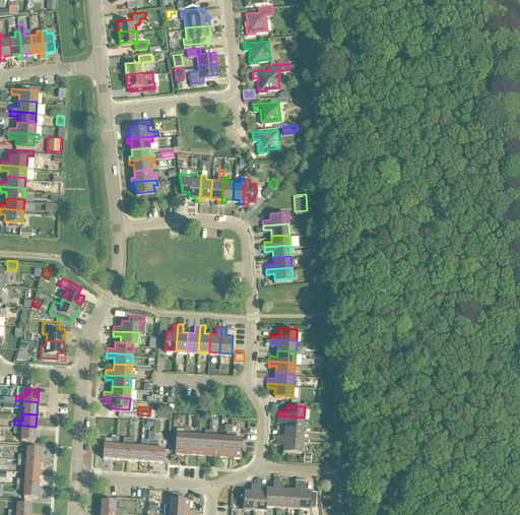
[(304,417),(278,415),(277,421),(285,422),(285,428),(303,429),(304,417)]
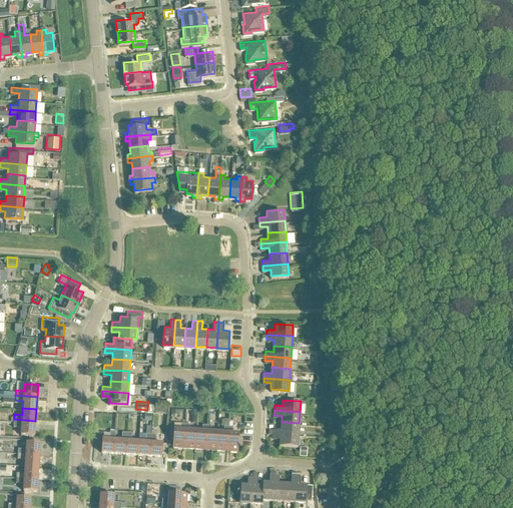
[(35,421),(14,419),(13,424),(21,425),(21,432),(35,433),(35,421)]
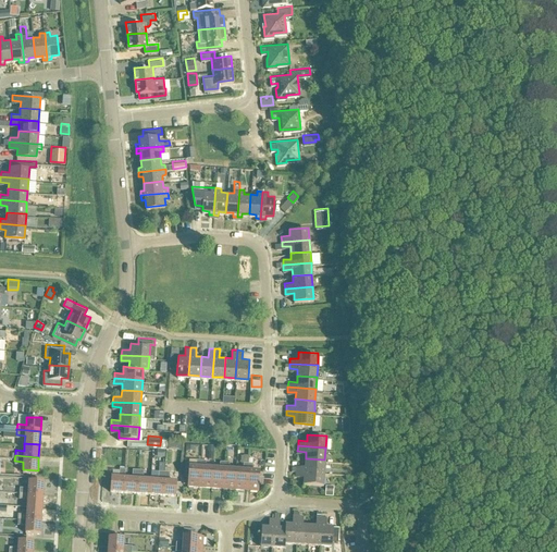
[(199,483),(201,457),(196,456),(196,463),(188,463),(187,482),(199,483)]
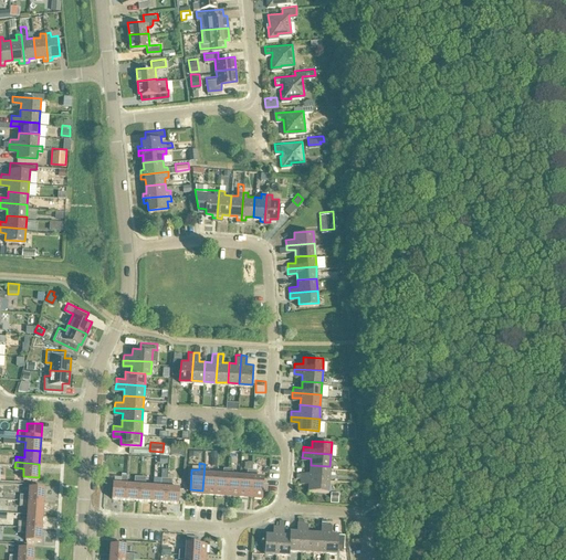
[(205,464),(202,490),(215,492),(216,471),(209,471),(209,464),(205,464)]
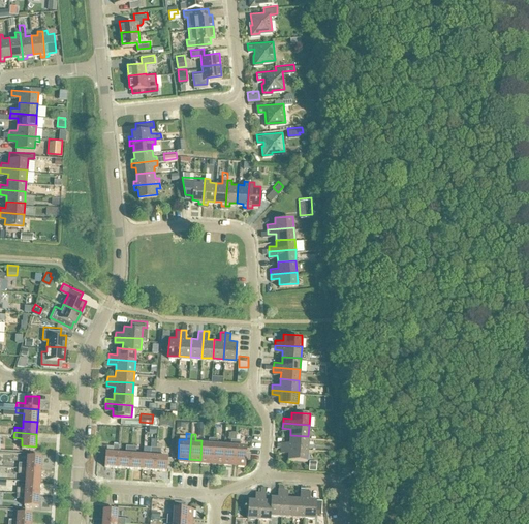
[(201,440),(200,460),(212,461),(213,435),(209,435),(209,441),(201,440)]
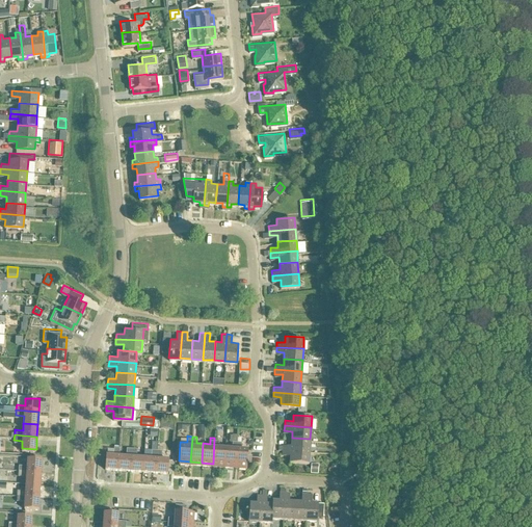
[(214,438),(213,464),(224,464),(225,445),(218,444),(219,438),(214,438)]
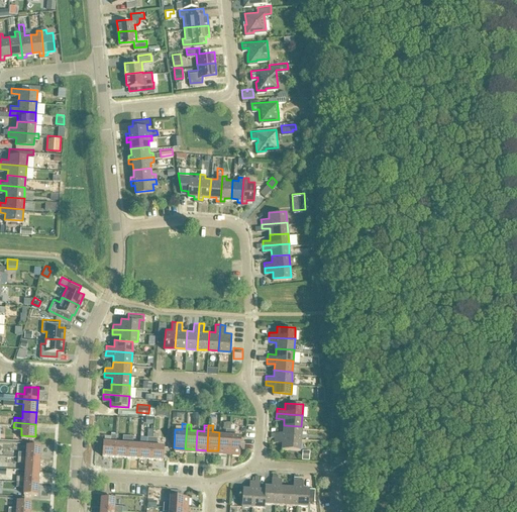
[(301,426),(284,425),(283,430),(275,430),(275,435),(301,437),(301,426)]
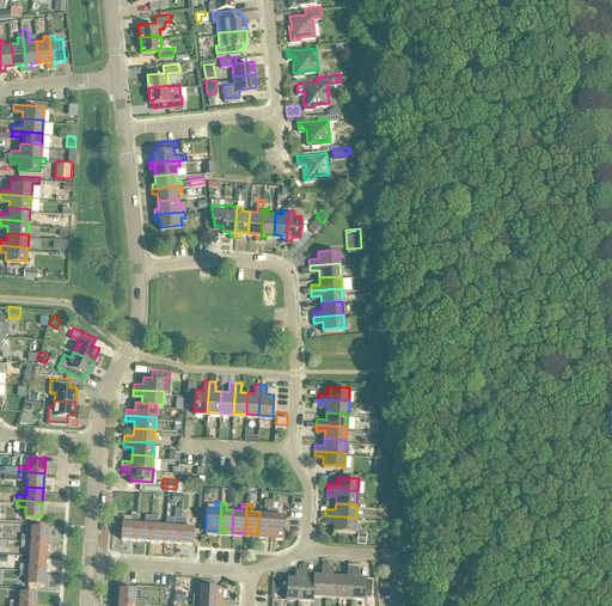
[(267,512),(259,512),(258,533),(270,534),(273,506),(268,505),(267,512)]
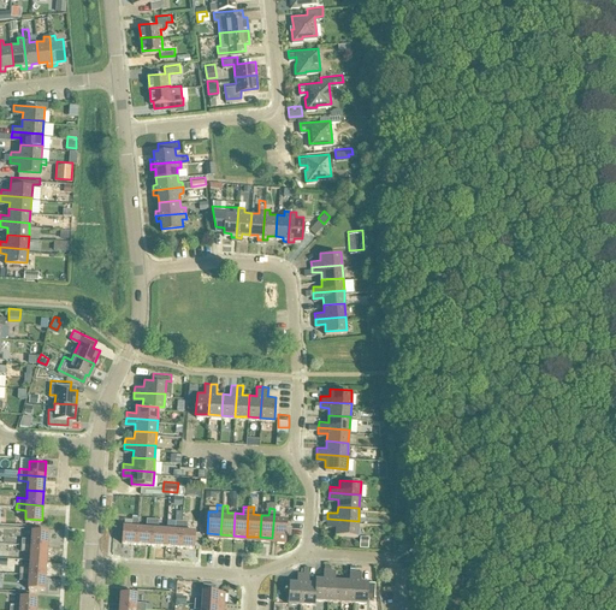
[(274,509),(272,538),(285,539),(288,516),(279,516),(279,509),(274,509)]
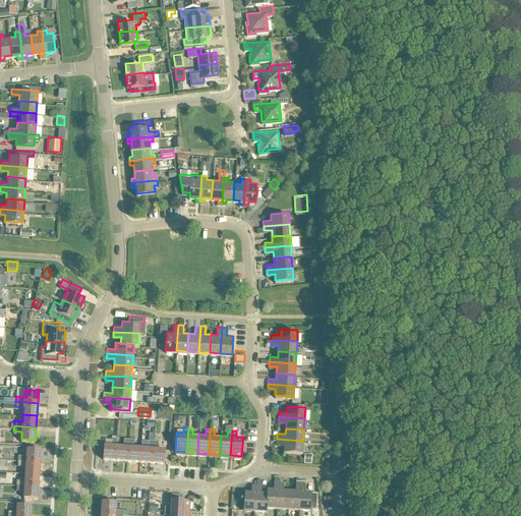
[(116,444),(117,436),(112,435),(111,443),(104,443),(103,457),(115,458),(116,444)]
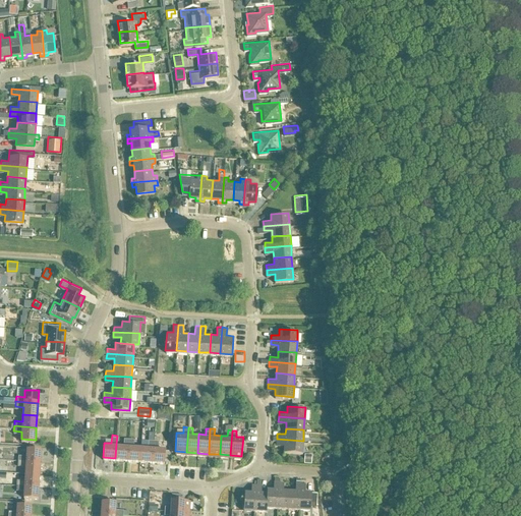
[(123,444),(116,444),(115,458),(127,458),(129,437),(124,436),(123,444)]
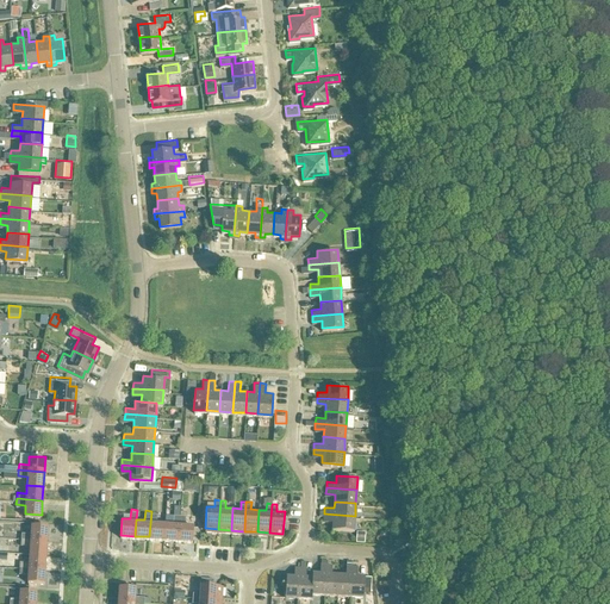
[(151,511),(149,536),(163,537),(165,521),(156,521),(157,511),(151,511)]
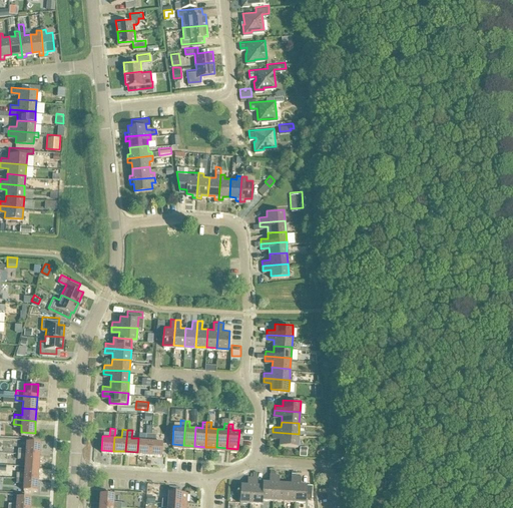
[(145,439),(138,438),(137,452),(149,453),(151,431),(146,431),(145,439)]
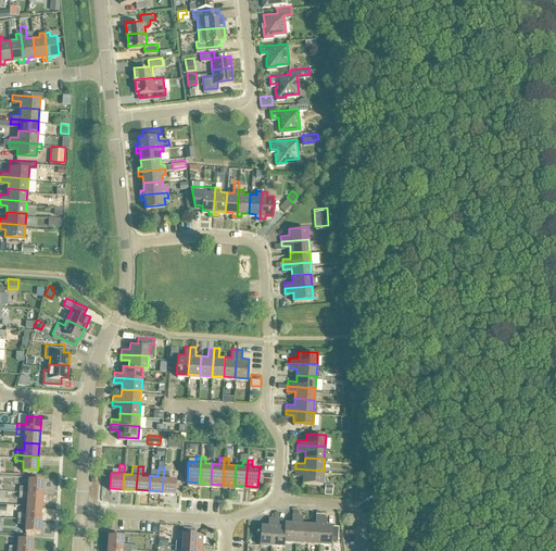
[(164,467),(162,491),(175,492),(176,477),(168,477),(169,468),(164,467)]
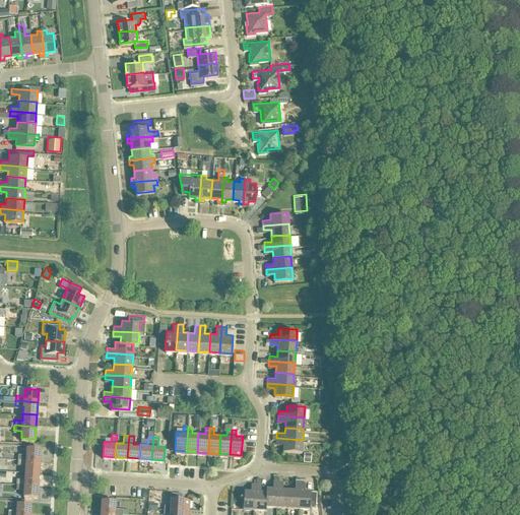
[(303,440),(276,438),(276,443),(283,443),(283,449),(302,451),(303,440)]
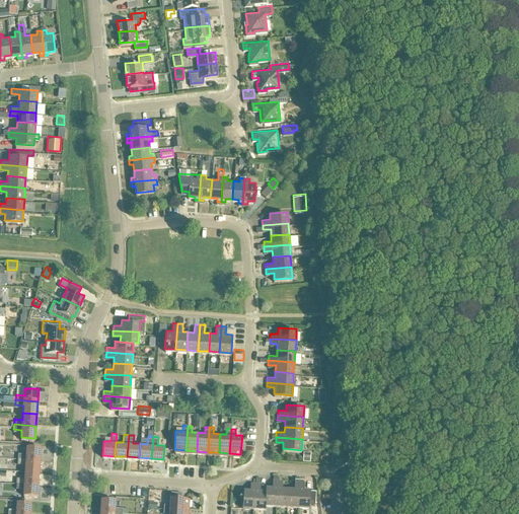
[(18,451),(18,456),(40,457),(41,445),(26,444),(26,451),(18,451)]
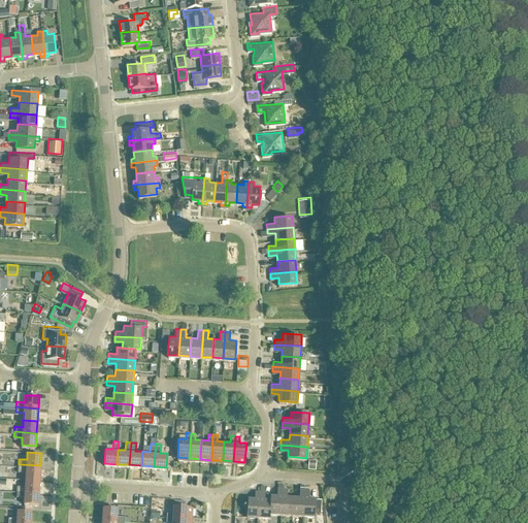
[(308,457),(307,466),(316,467),(316,457),(308,457)]
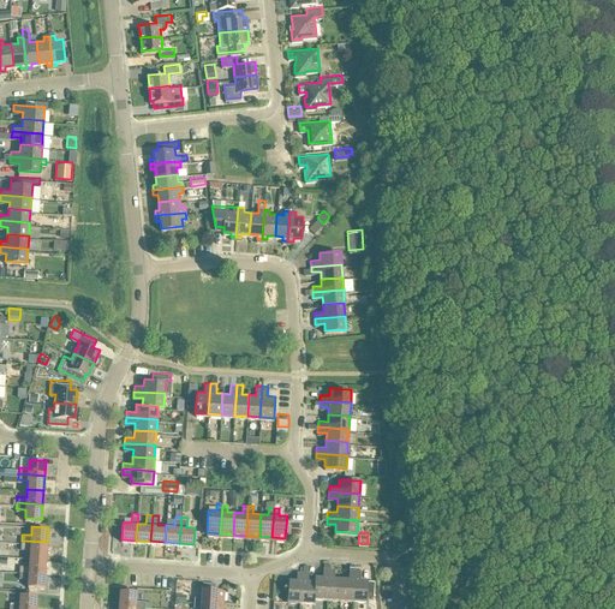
[(47,542),(22,541),(21,547),(30,547),(30,555),(47,556),(47,542)]
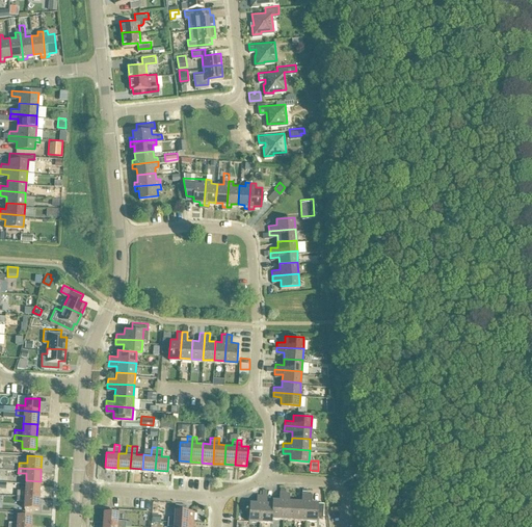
[(17,488),(17,493),(40,494),(41,481),(26,480),(25,488),(17,488)]
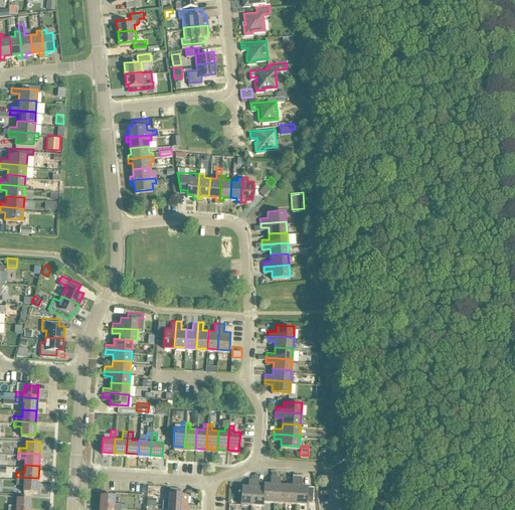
[(264,482),(264,485),(263,500),(264,500),(274,500),(276,474),(271,474),(270,482),(264,482)]
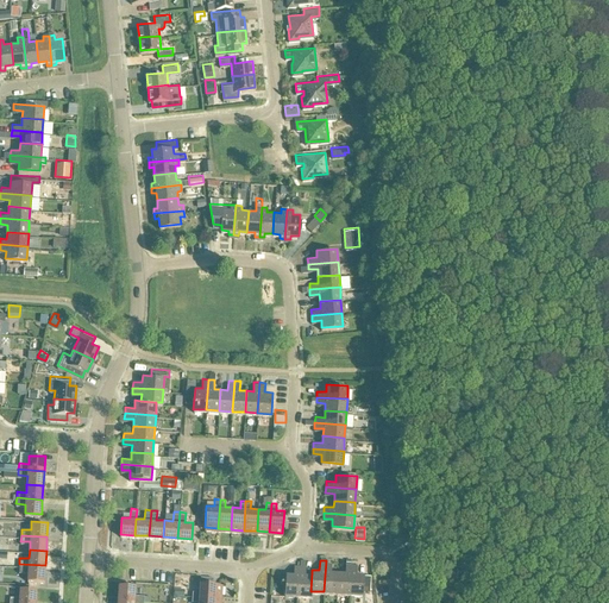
[(332,561),(326,560),(324,591),(337,592),(338,571),(331,571),(332,561)]
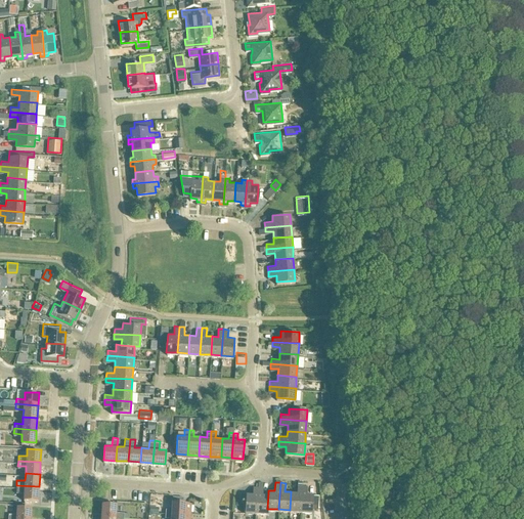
[(297,491),(291,491),(290,510),(301,511),(302,484),(297,483),(297,491)]
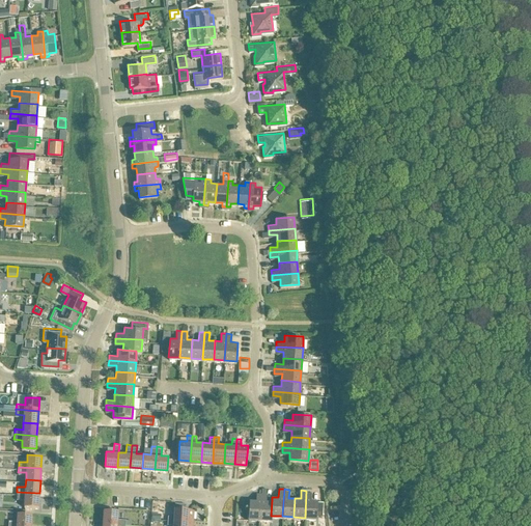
[(323,513),(324,500),(311,499),(311,491),(306,491),(305,518),(316,518),(316,513),(323,513)]
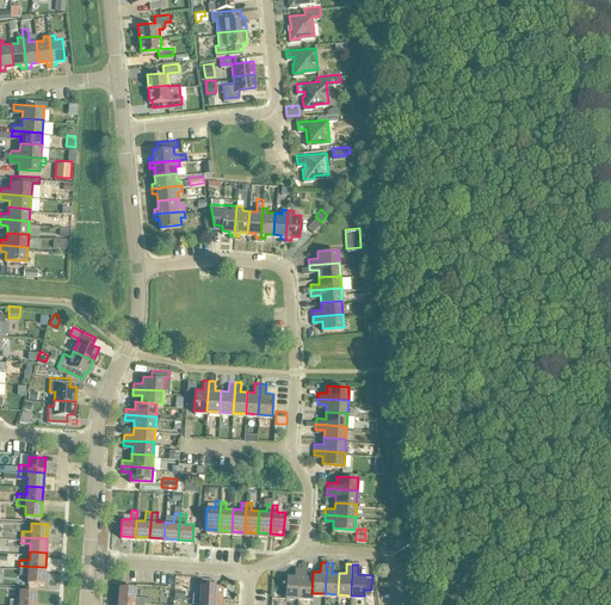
[(45,567),(19,566),(19,572),(29,572),(28,581),(44,581),(45,567)]
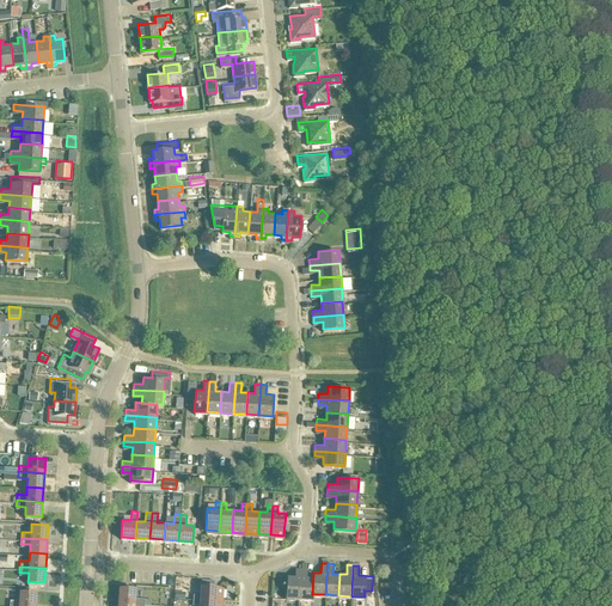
[(299,598),(301,567),(295,567),(295,576),(287,575),(286,597),(299,598)]
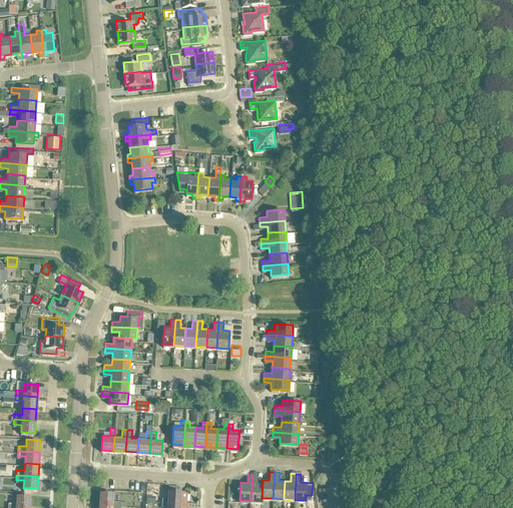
[(252,475),(250,501),(262,502),(263,498),(262,498),(263,483),(257,483),(258,475),(252,475)]
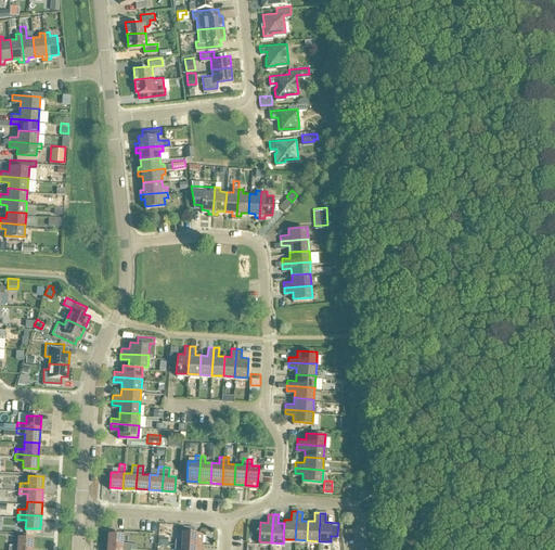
[(176,537),(175,541),(202,544),(203,532),(182,529),(182,537),(176,537)]
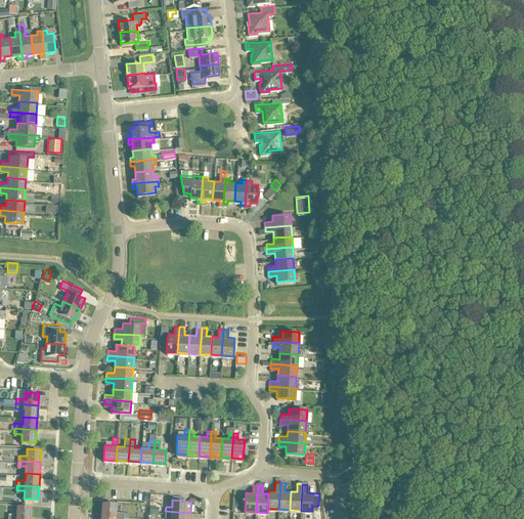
[(102,502),(101,514),(124,516),(124,511),(116,510),(117,503),(102,502)]
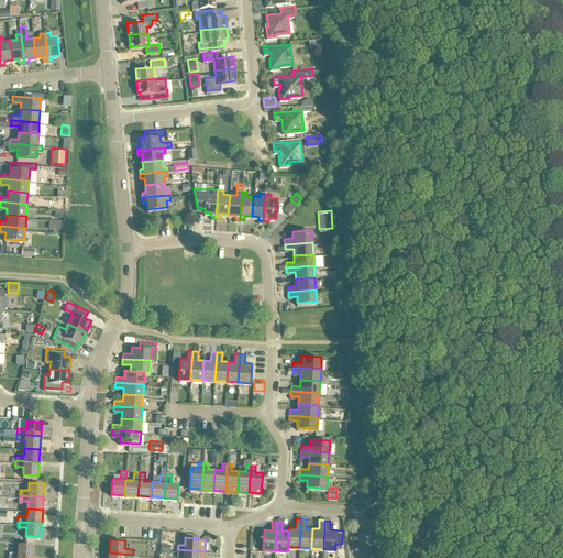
[(9,549),(9,555),(33,557),(34,544),(19,543),(18,550),(9,549)]
